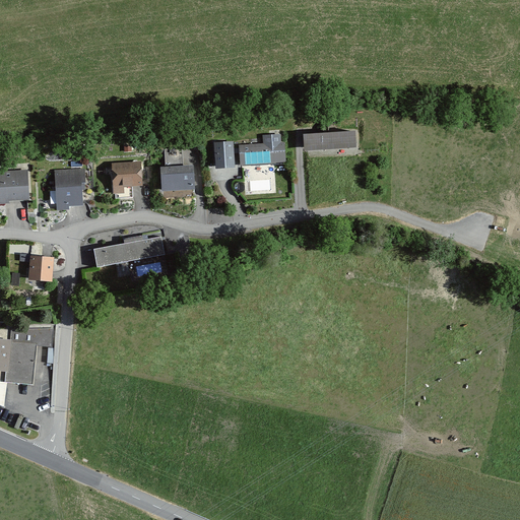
[(355,131),(304,134),(305,150),(356,147),(355,131)]
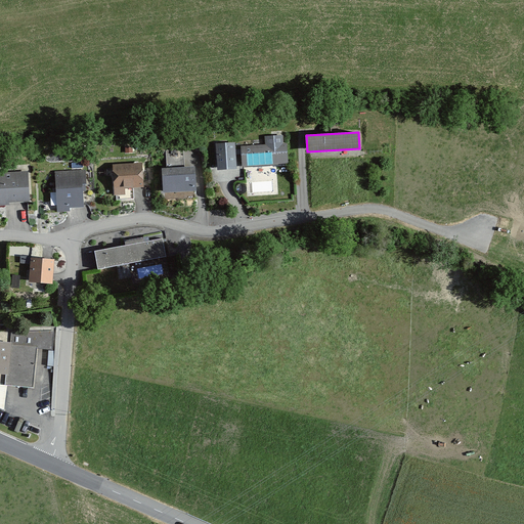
[(241,146),(243,167),(289,164),(288,143),(284,143),(284,135),(265,136),(265,144),(241,146)]
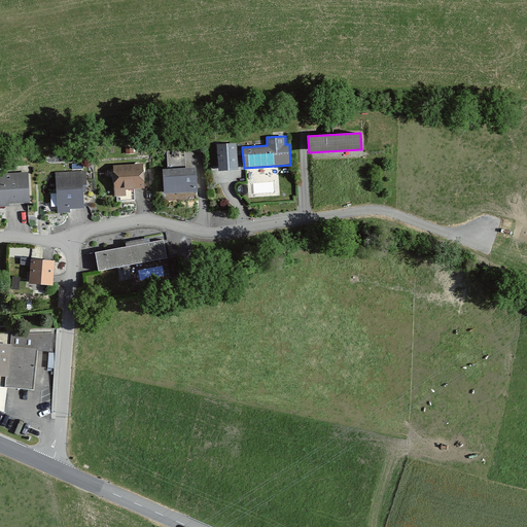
[(239,170),(237,143),(217,144),(219,171),(239,170)]
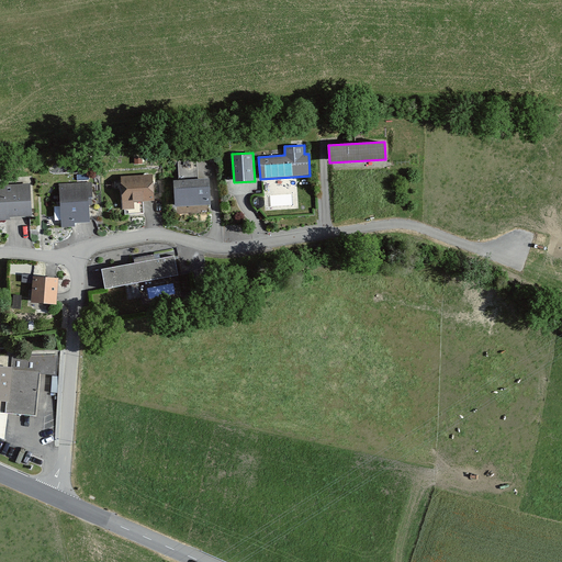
[(177,159),(177,179),(197,178),(195,159),(177,159)]
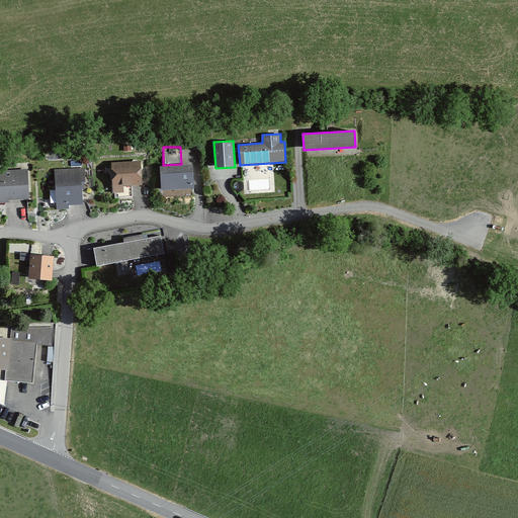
[(140,160),(109,160),(110,192),(122,192),(122,184),(141,184),(140,160)]
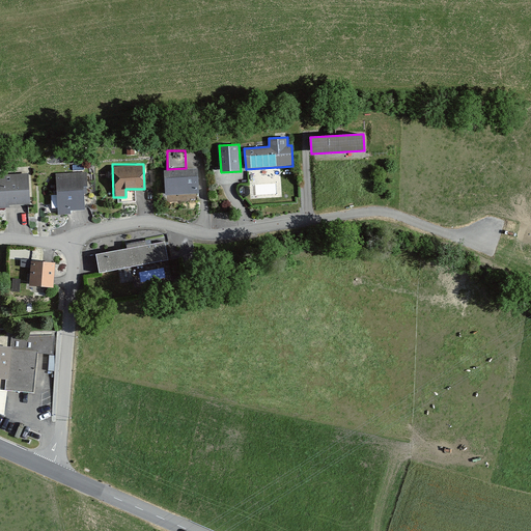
[(167,169),(163,169),(164,193),(196,192),(195,167),(186,168),(167,169)]
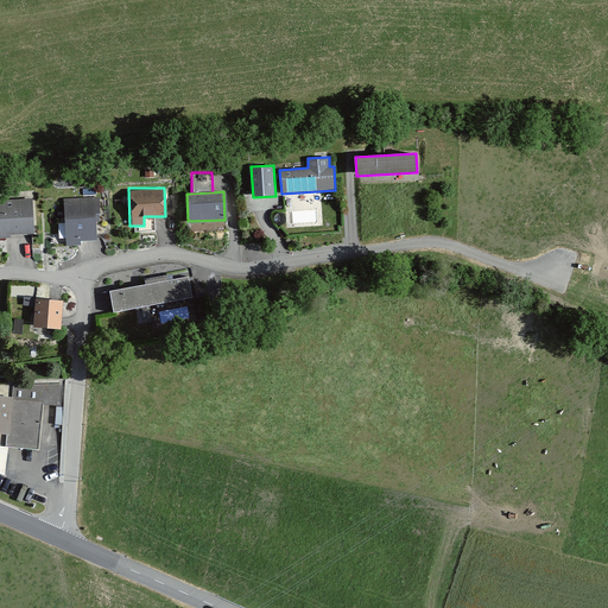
[(30,196),(0,198),(0,235),(32,234),(30,196)]
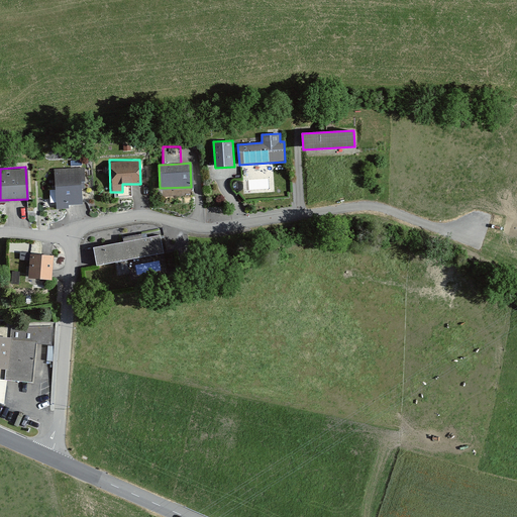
[(81,167),(53,168),(55,205),(83,203),(81,167)]
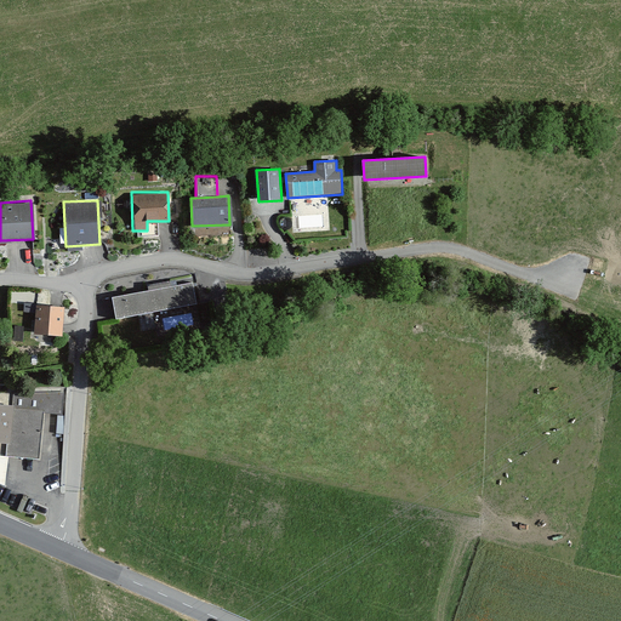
[(189,281),(110,296),(114,319),(194,303),(189,281)]
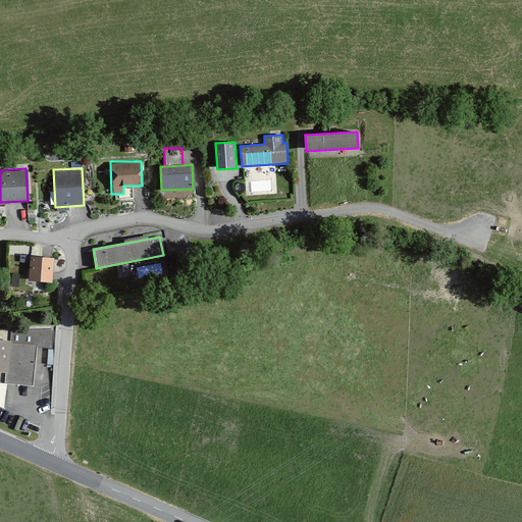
[(53,257),(29,255),(27,280),(52,281),(53,257)]
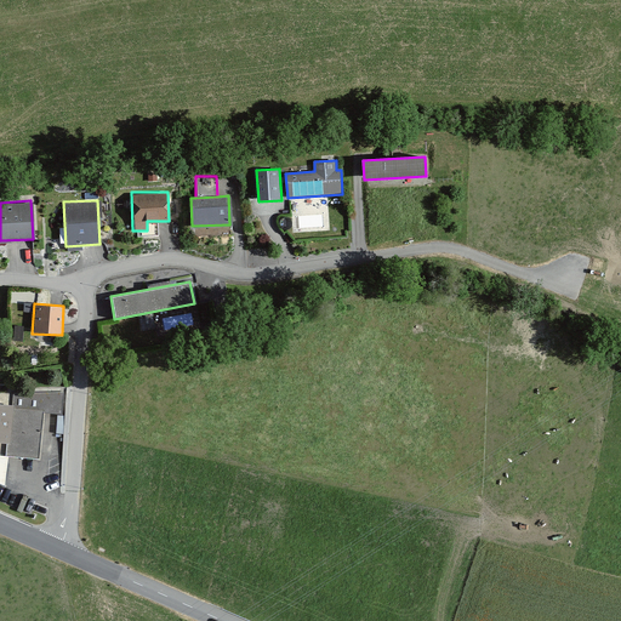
[(5,402),(0,400),(0,440),(9,442),(7,451),(36,454),(40,411),(62,412),(63,392),(6,386),(5,402)]
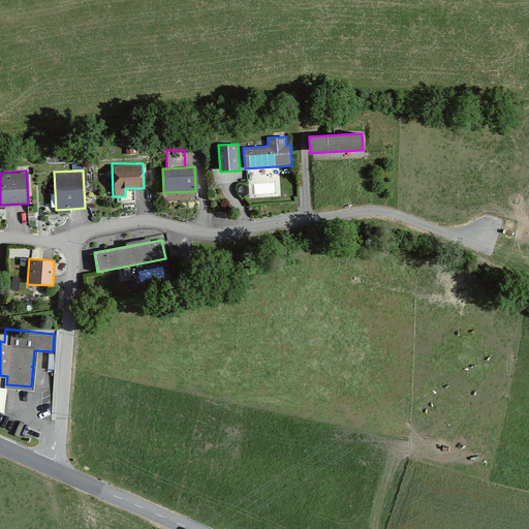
All buildings are outlined.
